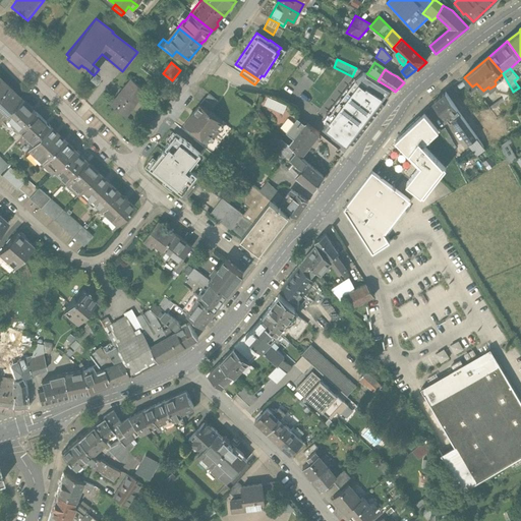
[(328,123),(324,128),(332,135),(346,147),(350,141),(353,143),(388,98),(386,96),(391,89),(366,74),(366,73),(367,73),(363,71),(355,78),(358,80),(351,90),(350,89),(326,121),(328,123)]
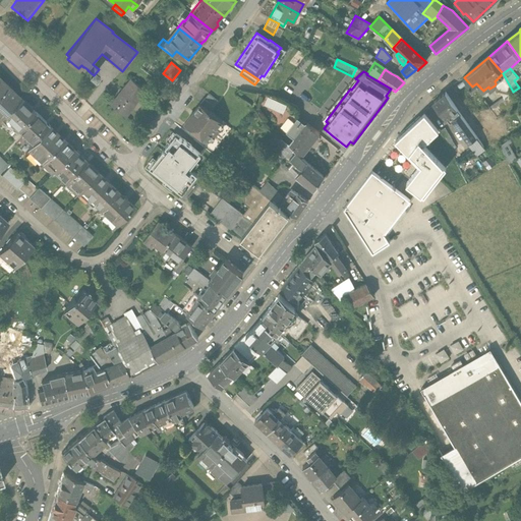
[(513,92),(503,73),(495,81),(496,83),(495,85),(504,99),(513,92)]
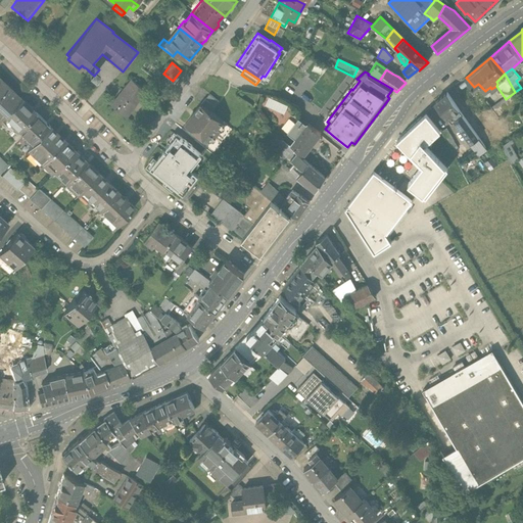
[(0,119),(1,117),(20,97),(0,77),(0,119)]
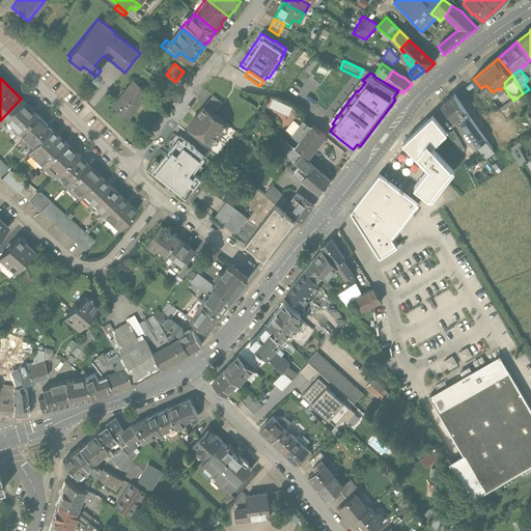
[(134,81),(112,108),(127,119),(148,92),(134,81)]
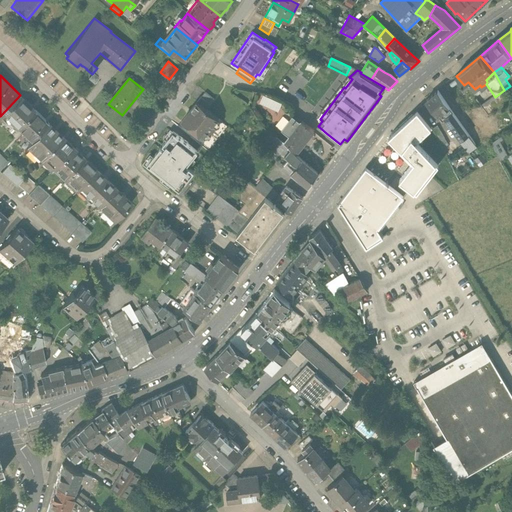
[(197,102),(207,109),(214,99),(205,92),(197,102)]
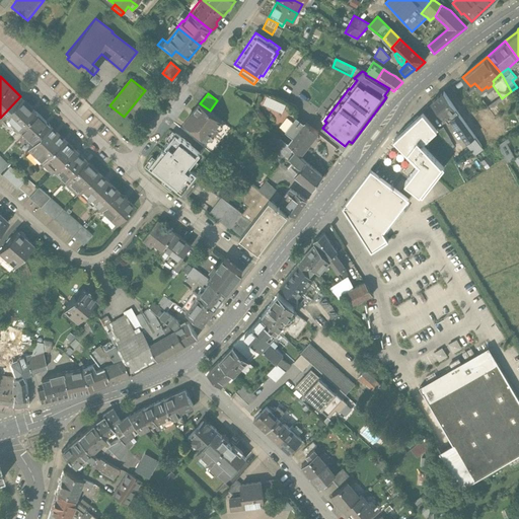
[(443,93),(431,103),(443,119),(449,115),(452,119),(450,120),(466,142),(474,137),(443,93)]
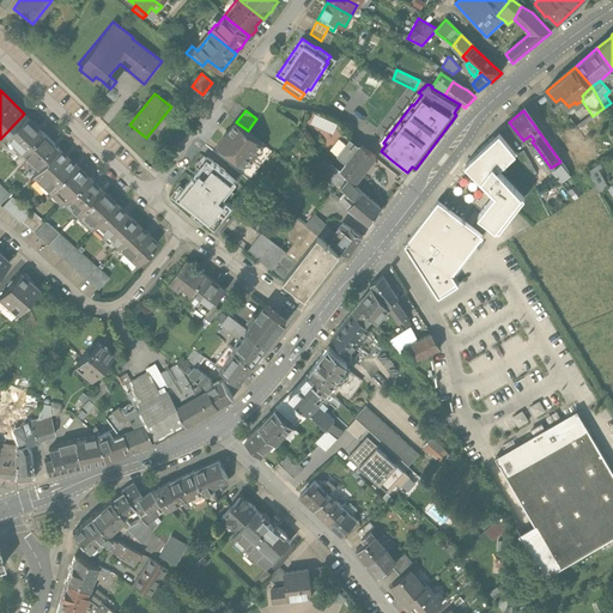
[(12,143),(22,151),(42,131),(24,114),(1,138),(10,146),(12,143)]
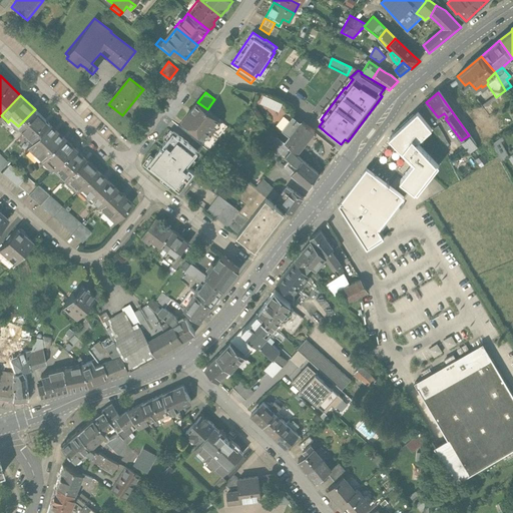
[(283,104),(264,96),(260,104),(279,113),(283,104)]
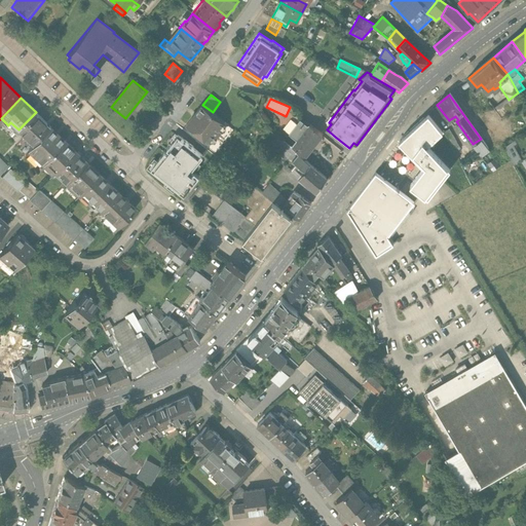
[(202,104),(186,124),(199,135),(209,142),(214,135),(216,137),(222,129),(220,128),(225,121),(213,112),(202,105),(202,104)]
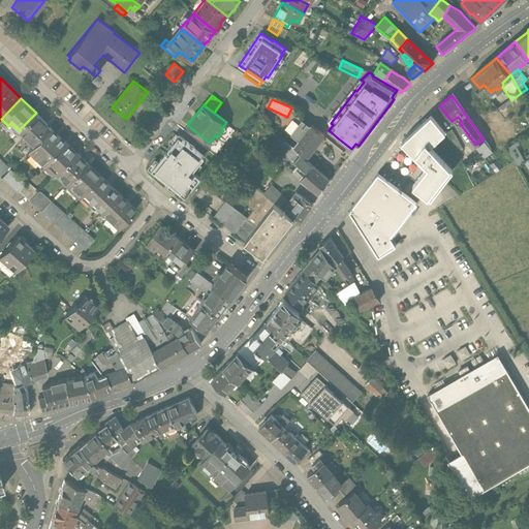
[(50,126),(36,113),(19,130),(24,136),(23,138),(31,147),(50,126)]
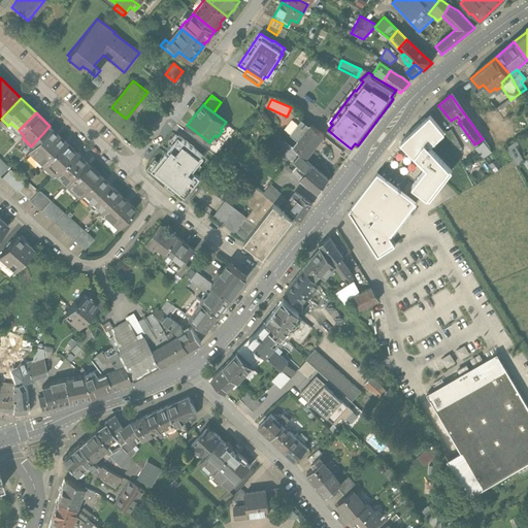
[(430,114),(400,143),(426,169),(411,186),(429,199),(452,170),(429,146),(444,132),(430,114)]
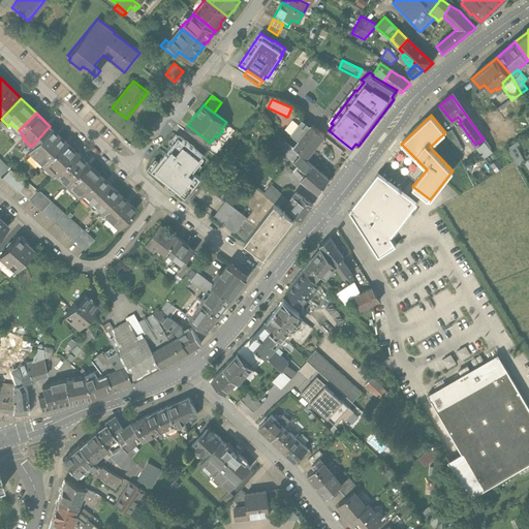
[(299,142),(311,127),(303,120),(290,134),(299,142)]
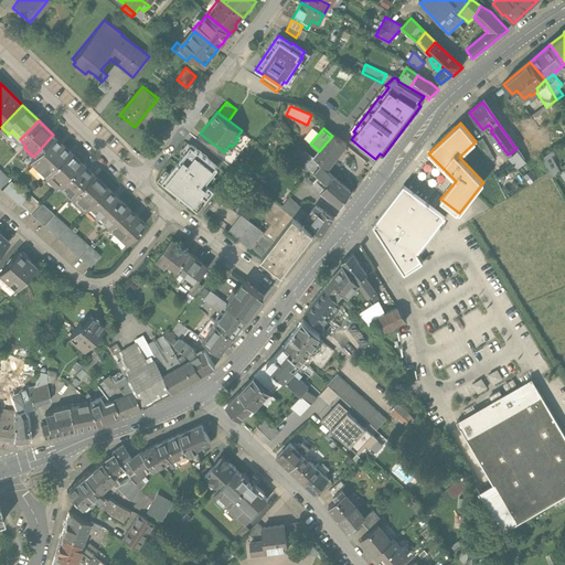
[(252,139),(242,130),(236,138),(238,139),(232,147),(230,145),(224,152),(214,145),(211,150),(230,166),(252,139)]
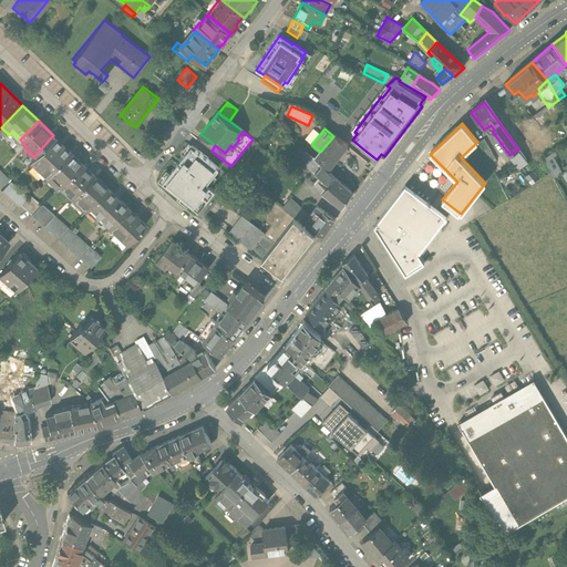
[(30,160),(47,175),(69,151),(53,135),(33,157),(30,160)]
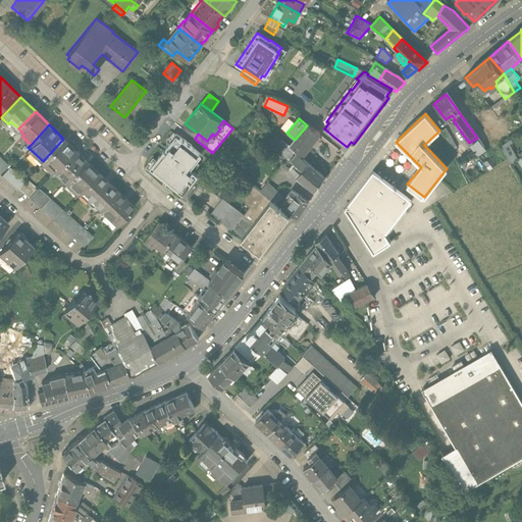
[(307,124),(307,125),(295,140),(290,146),(297,152),(302,157),(319,135),(316,132),(317,132),(307,124)]
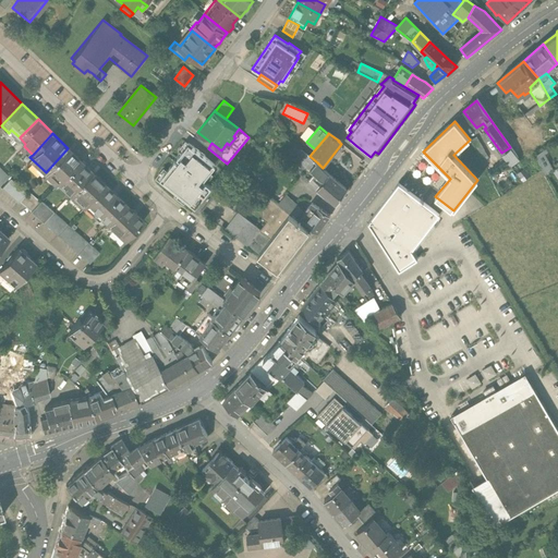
[(476,137),(470,141),(482,162),(488,158),(476,137)]
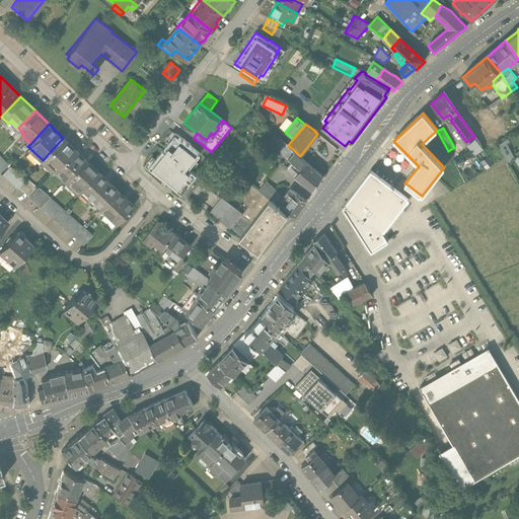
[(201,154),(175,134),(164,147),(166,149),(164,151),(162,149),(149,166),(181,193),(197,173),(190,167),(201,154)]
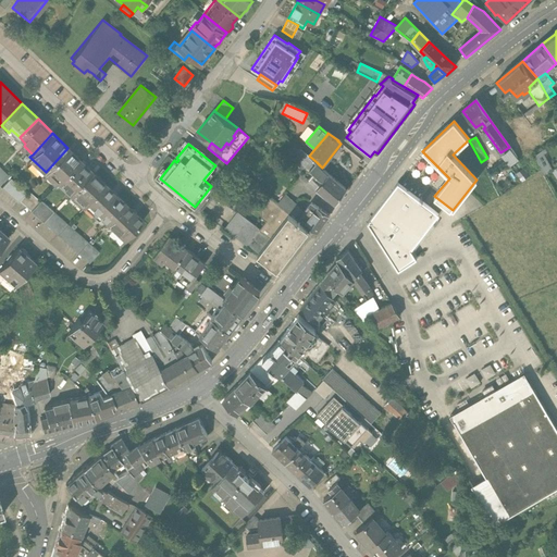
[(309,169),(317,162),(309,156),(295,145),(286,152),(309,169)]
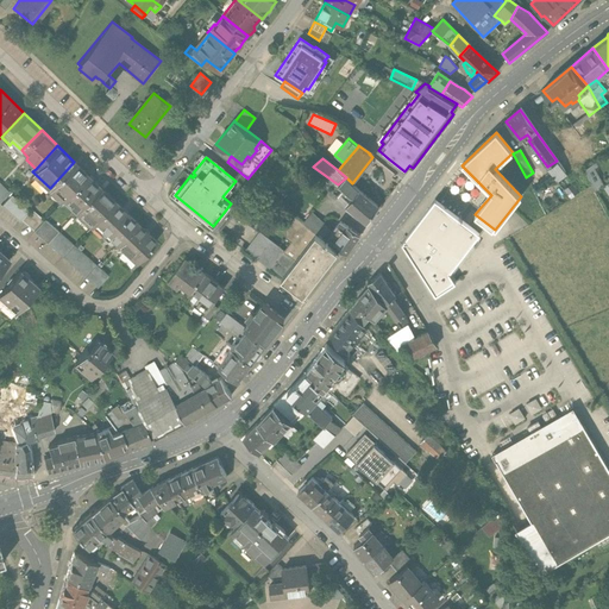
[(557,161),(547,167),(557,181),(566,174),(557,161)]
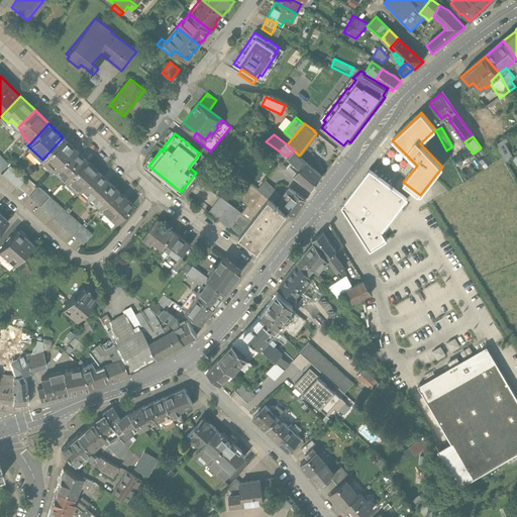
[(74,147),(63,137),(42,160),(53,170),(54,168),(74,147)]
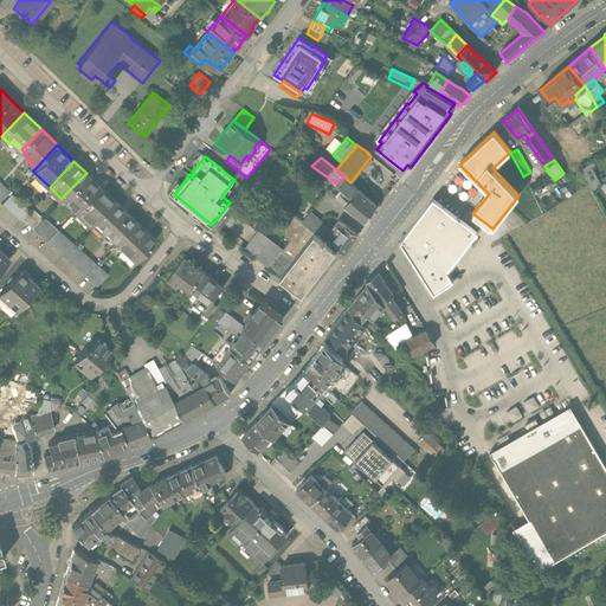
[(594,165),(592,161),(581,169),(591,188),(599,185),(600,184),(591,167),(594,165)]
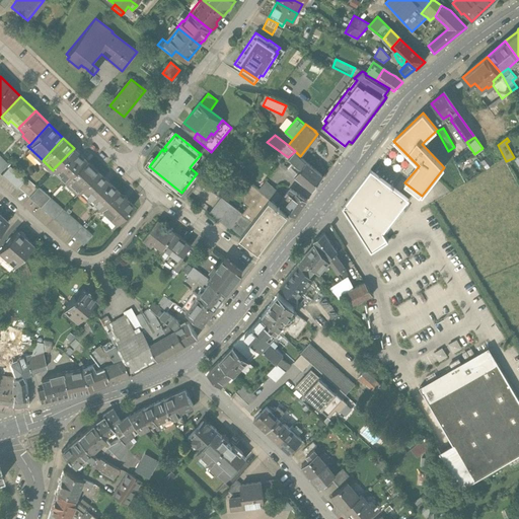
[(54,168),(65,179),(85,158),(74,148),(54,168)]
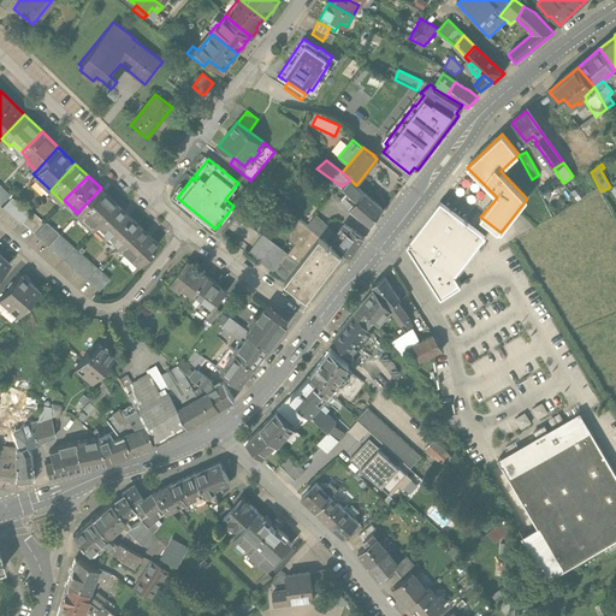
[(356,185),(350,179),(342,187),(343,188),(348,193),(342,200),(350,208),(357,200),(363,191),(356,185)]
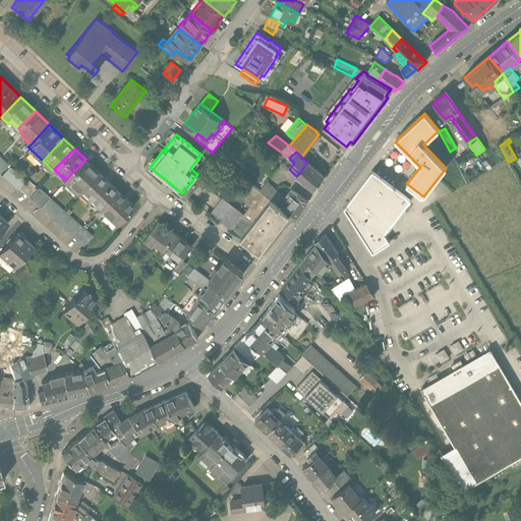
[(482,161),(487,169),(496,164),(489,156),(482,161)]
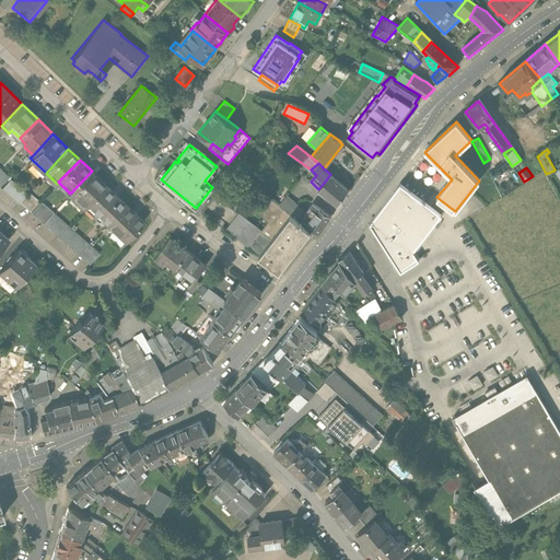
[(84,207),(88,202),(105,185),(92,171),(70,194),(84,207)]
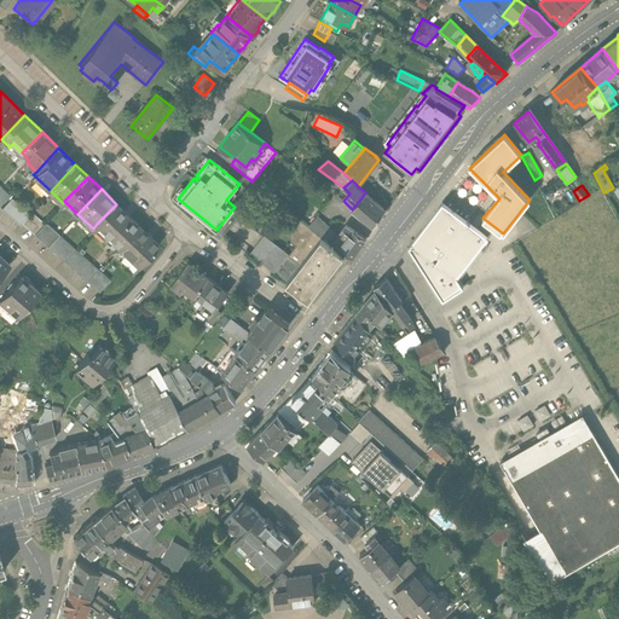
[(386,210),(365,192),(359,201),(352,209),(374,226),(386,210)]
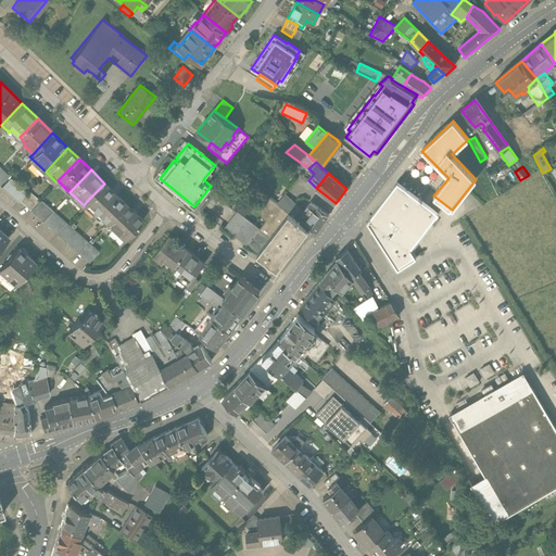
[(17,201),(19,200),(27,191),(10,177),(1,186),(17,201)]
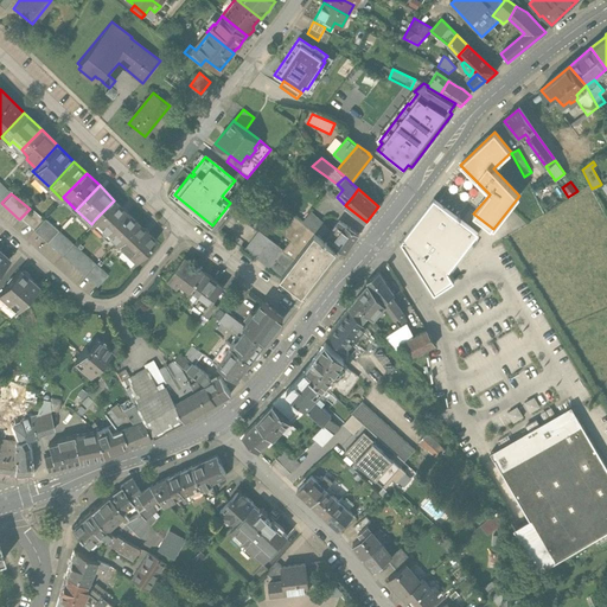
[(434,199),(401,242),(434,295),(457,281),(452,273),(473,246),(471,243),(478,234),(434,199)]
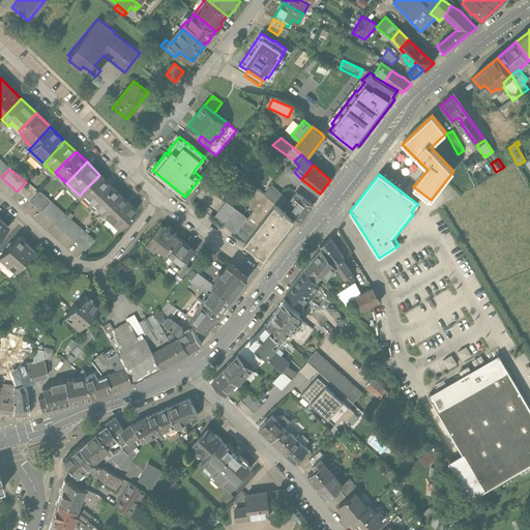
[(83,192),(101,210),(118,193),(99,175),(83,192)]
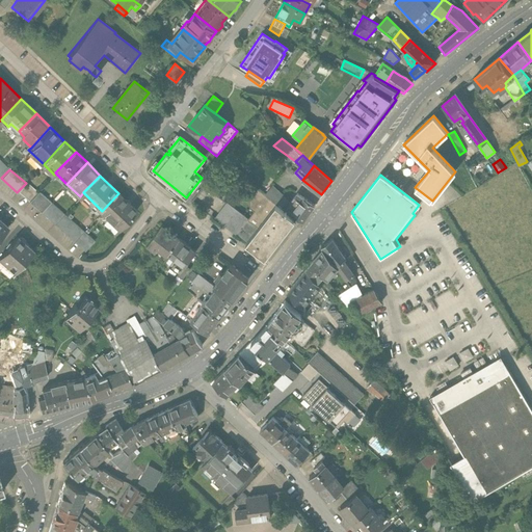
[(18,191),(29,201),(38,190),(27,181),(26,183),(18,191)]
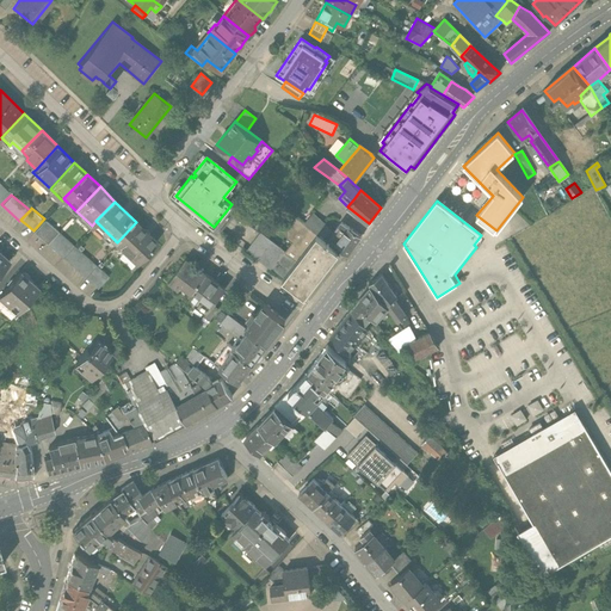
[(272,269),(284,277),(318,233),(318,232),(306,221),(297,215),(287,230),(287,239),(291,242),(285,251),(261,233),(247,251),(271,269),(272,269)]
